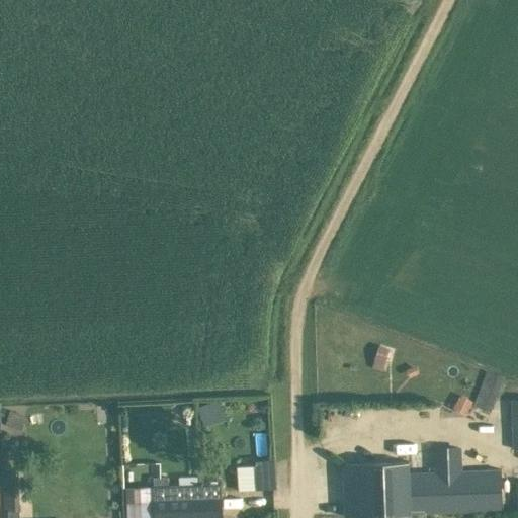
[(383,369),(390,347),(379,344),(372,366),(383,369)]
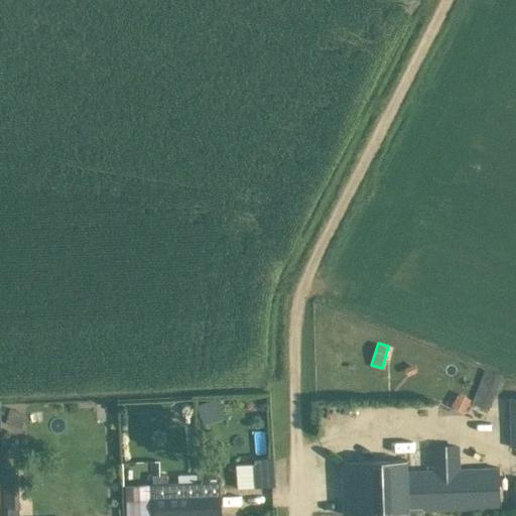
[(484,370),(471,402),(482,406),(495,374),(484,370)]
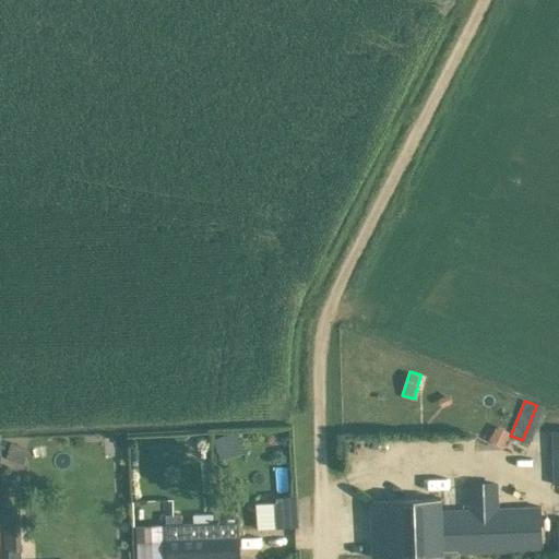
[(11,441),(6,458),(24,463),(28,447),(11,441)]
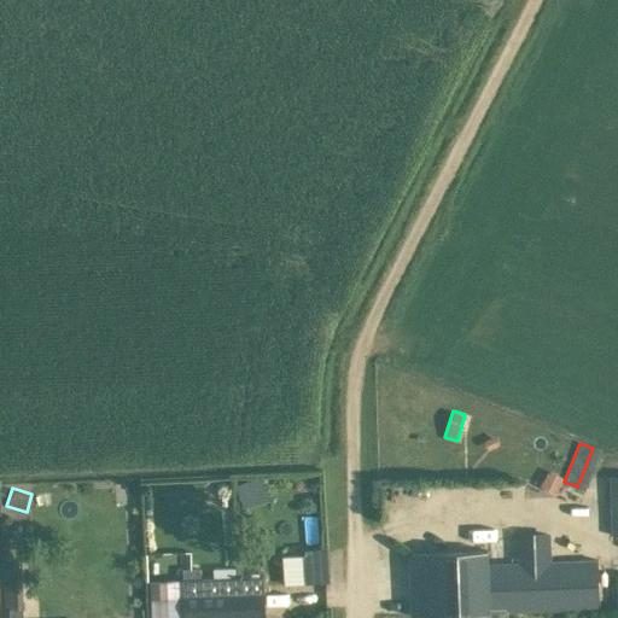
[(305,548),(307,554),(308,582),(326,581),(331,581),(328,549),(328,547),(325,547),(305,548)]
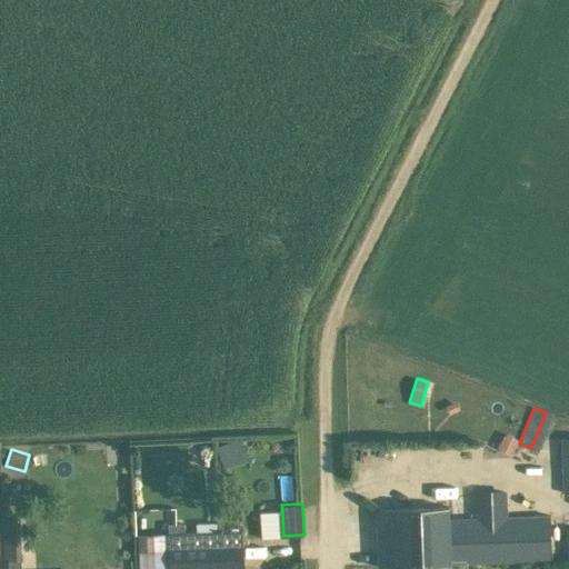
[(468,562),(552,559),(551,515),(450,518),(449,506),(377,509),(379,567),(409,566),(409,568),(428,568),(428,565),(468,562)]
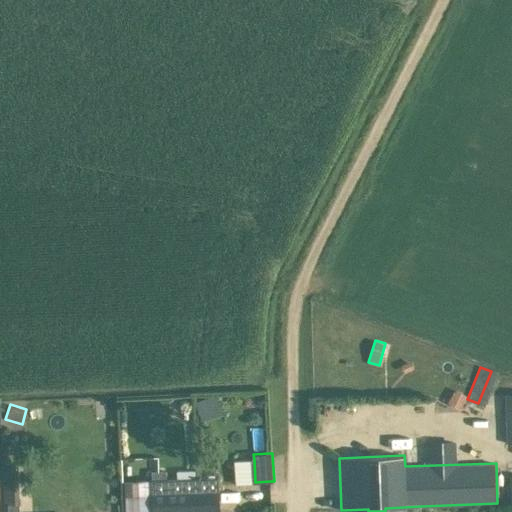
[(151,480),(139,480),(124,480),(125,511),(186,511),(186,490),(196,490),(196,478),(196,477),(196,469),(177,470),(178,478),(167,479),(167,470),(151,470),(151,480)]
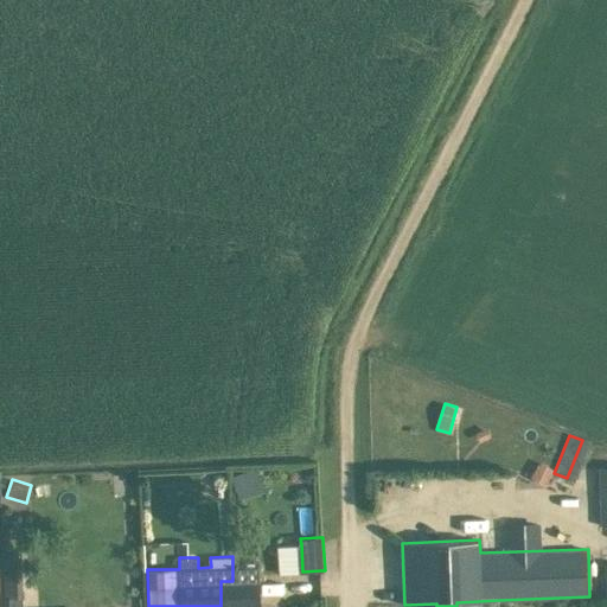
[(232,581),(221,581),(221,606),(230,606),(260,606),(259,566),(232,566),(232,567),(232,581)]
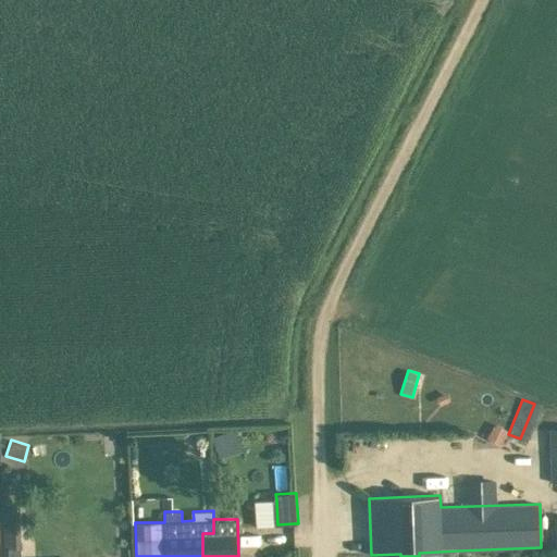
[(21,556),(21,545),(5,546),(5,556),(21,556)]
